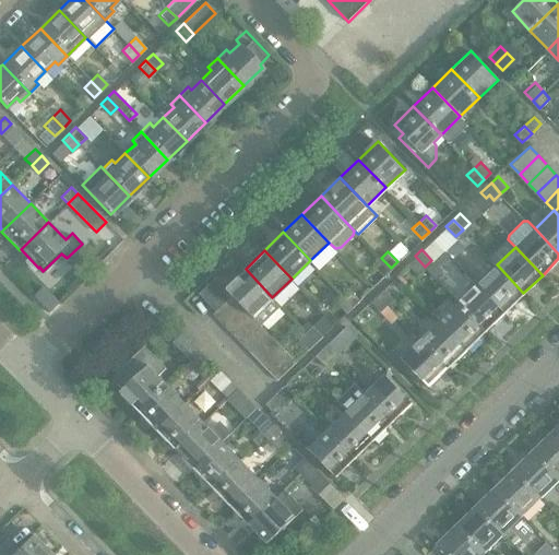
[(425,267),(415,256),(407,263),(417,273),(425,267)]
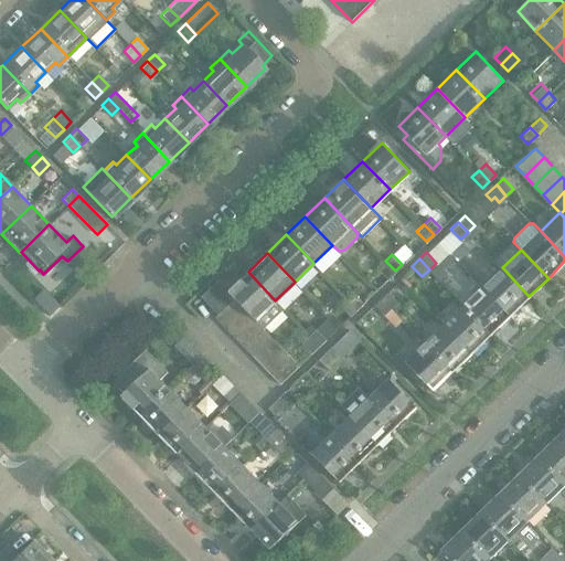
[(395,271),(385,261),(379,267),(388,277),(395,271)]
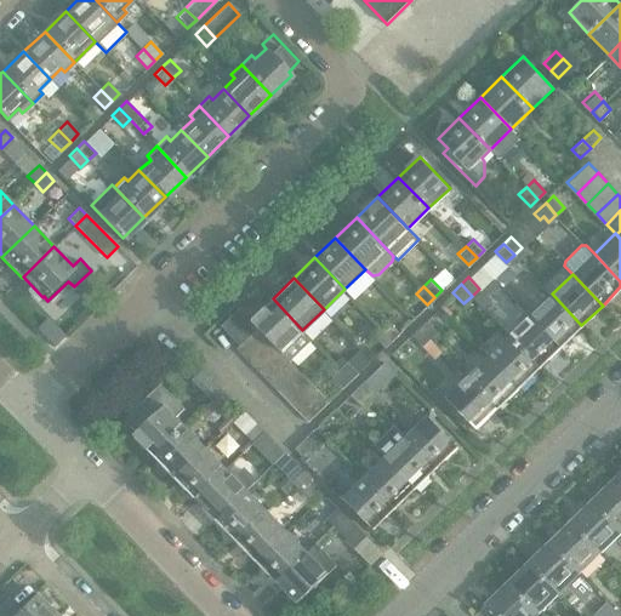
[(581,325),(552,294),(530,314),(560,346),(581,325)]
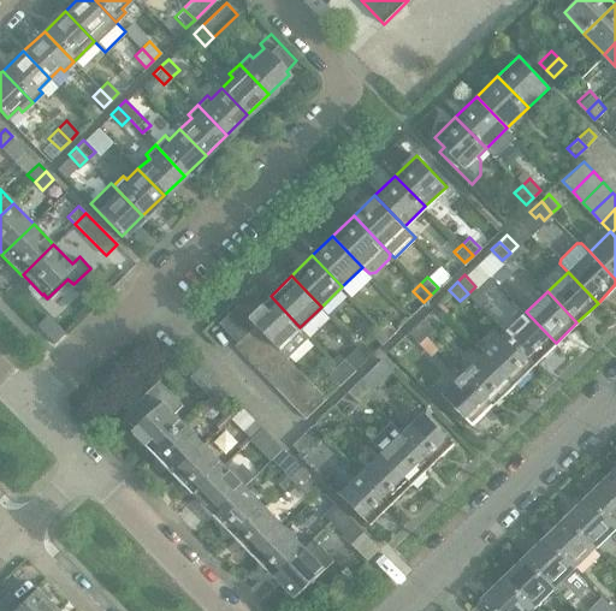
[(238,302),(219,321),(237,339),(255,322),(255,321),(288,355),(309,336),(300,327),(271,296),(250,315),(238,302)]
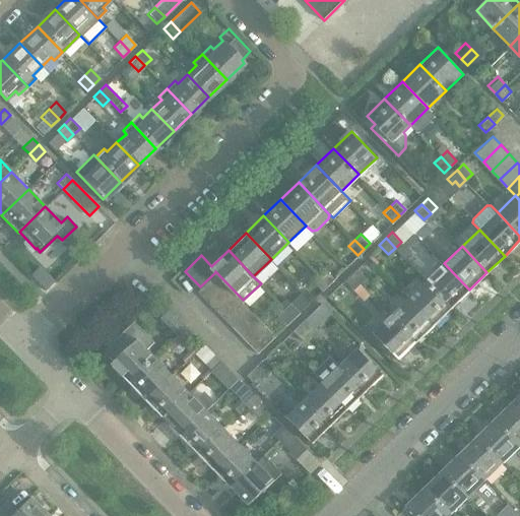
[(469,289),(444,263),(426,280),(451,307),(469,289)]
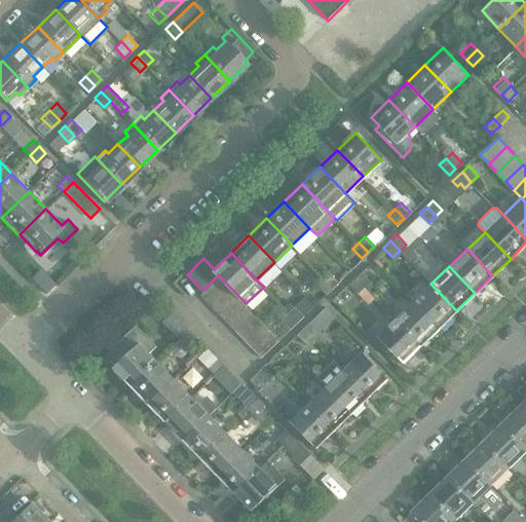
[(370,278),(361,269),(354,275),(364,285),(370,278)]
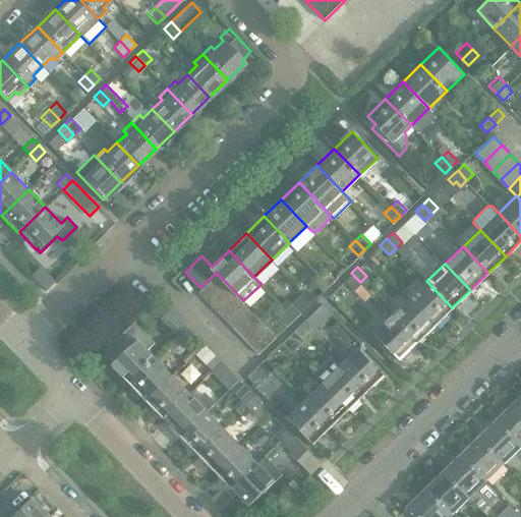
[(336,278),(327,268),(320,275),(329,284),(336,278)]
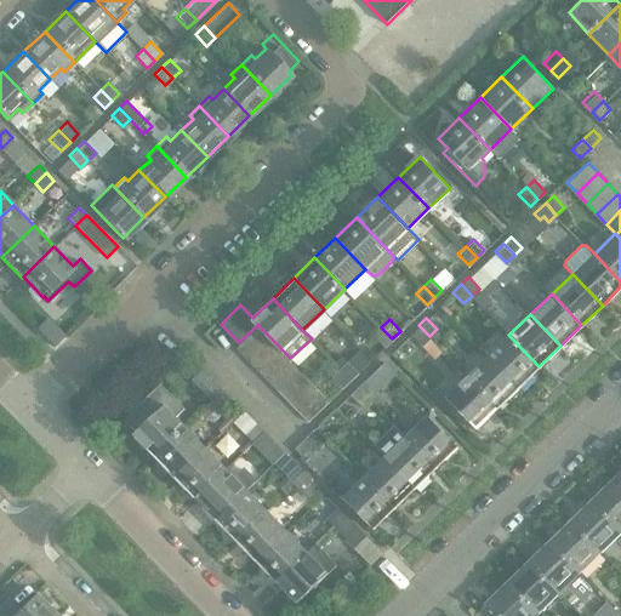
[(267,336),(257,325),(235,346),(245,357),(267,336)]
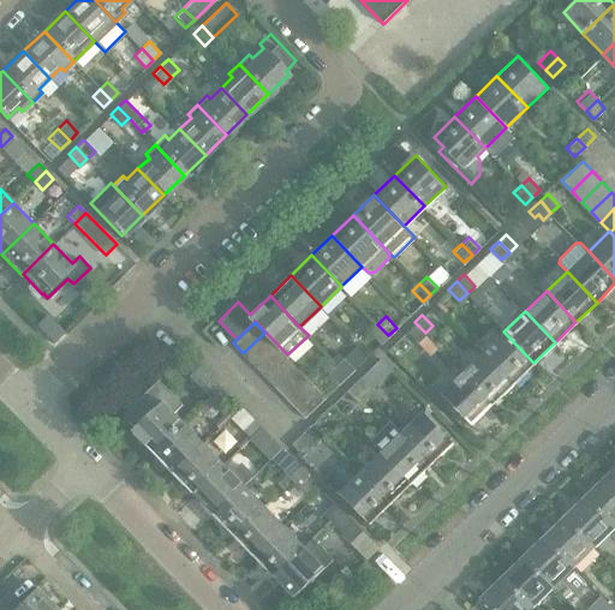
[(425,333),(415,322),(406,329),(417,340),(425,333)]
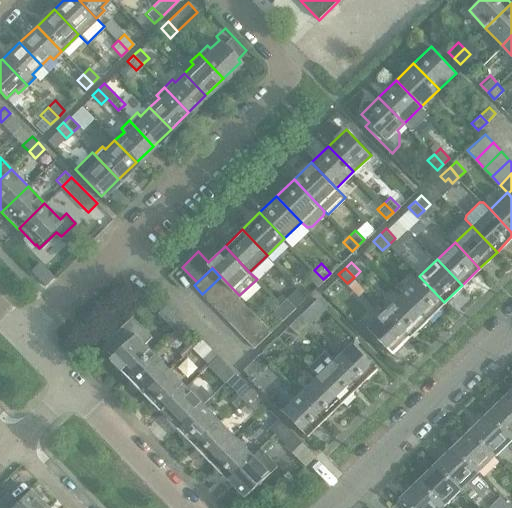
[(323,279),(314,270),(308,276),(317,285),(323,279)]
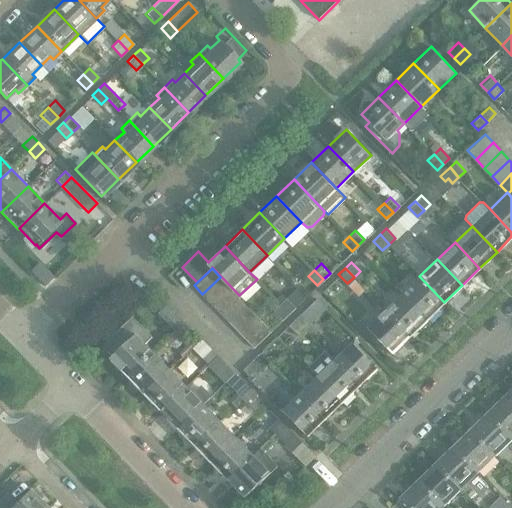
[(444,302),(419,276),(402,293),(427,319),(444,302)]
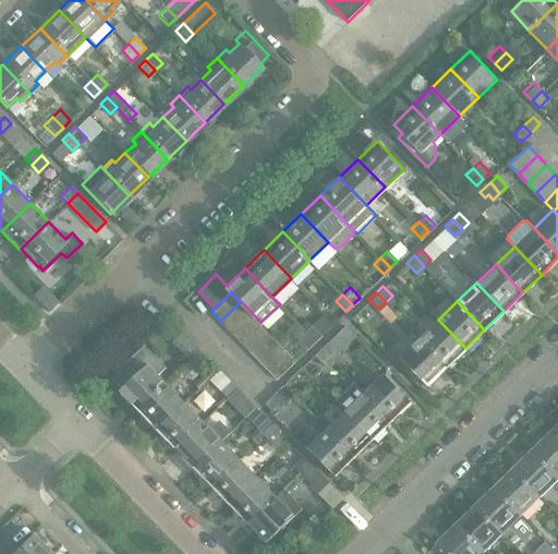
[(250,311),(240,302),(220,321),(230,330),(250,311)]
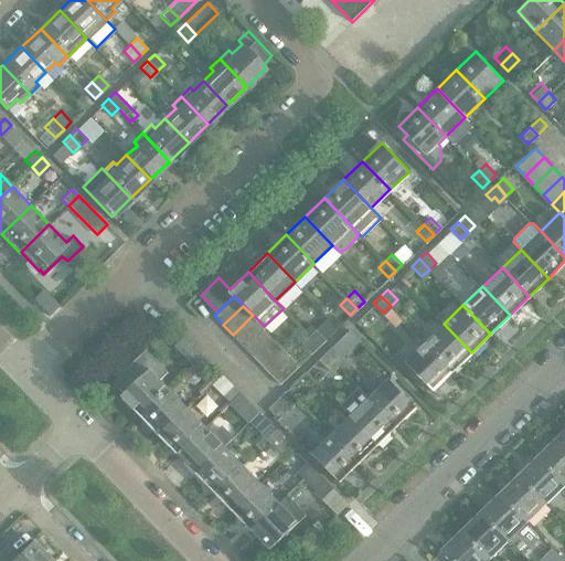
[(262,325),(253,315),(233,335),(242,345),(262,325)]
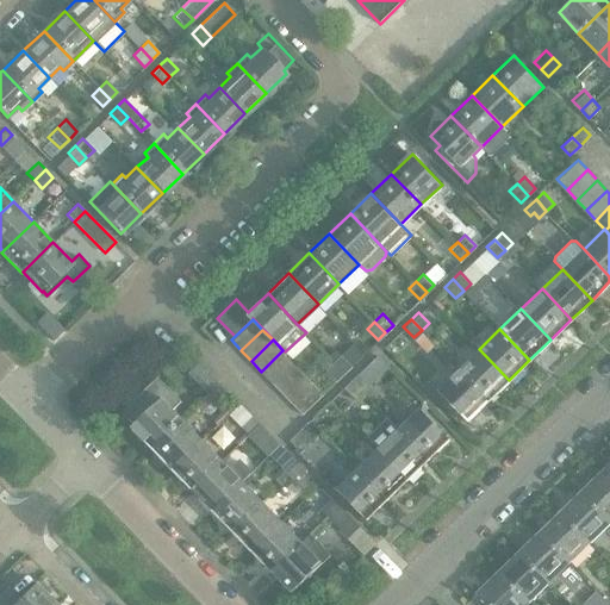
[(509,380),(479,349),(459,369),(487,399),(509,380)]
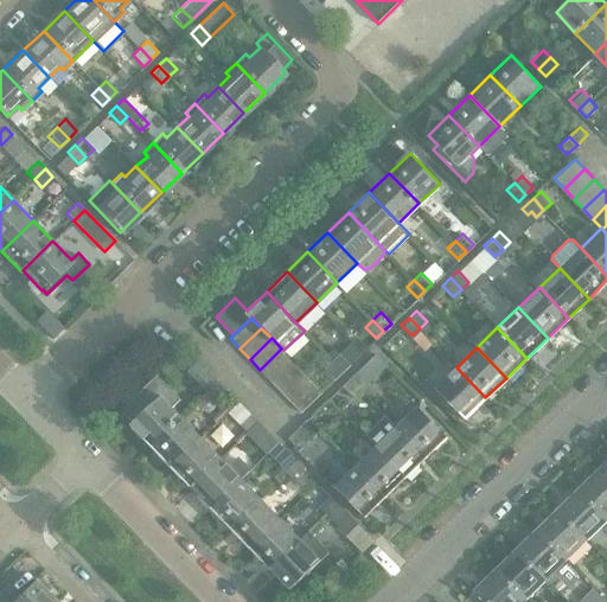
[(270,379),(292,359),(281,348),(260,370),(270,379)]
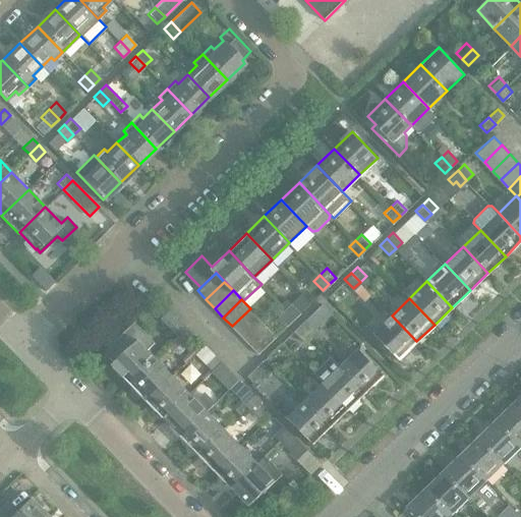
[(300,311),(291,302),(285,308),(294,318),(300,311)]
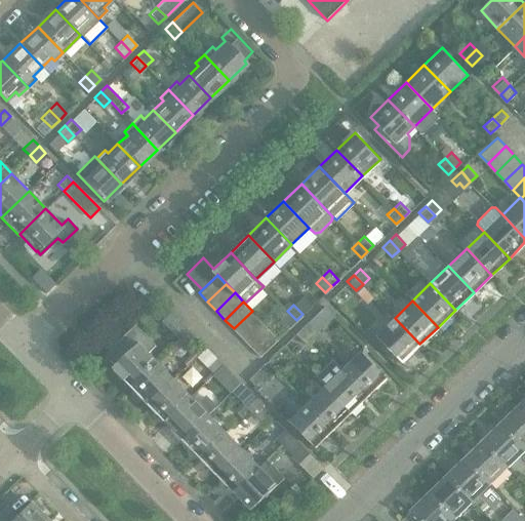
[(190,325),(173,308),(163,318),(179,335),(190,325)]
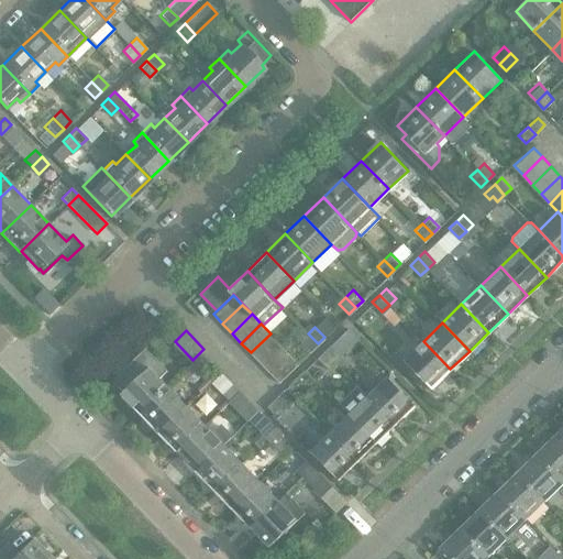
[(279,342),(271,333),(251,352),(261,362),(279,342)]
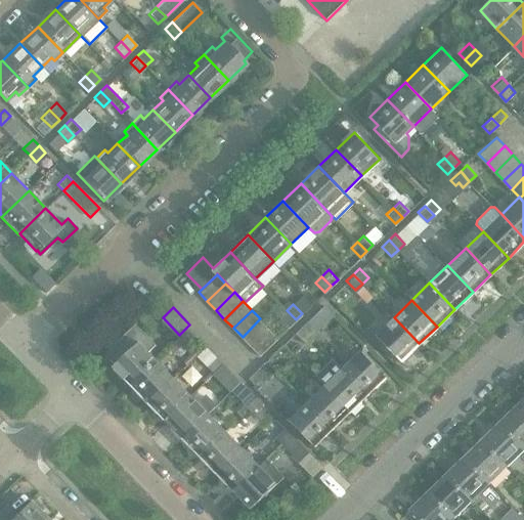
[(296,319),(287,310),(279,316),(289,326),(296,319)]
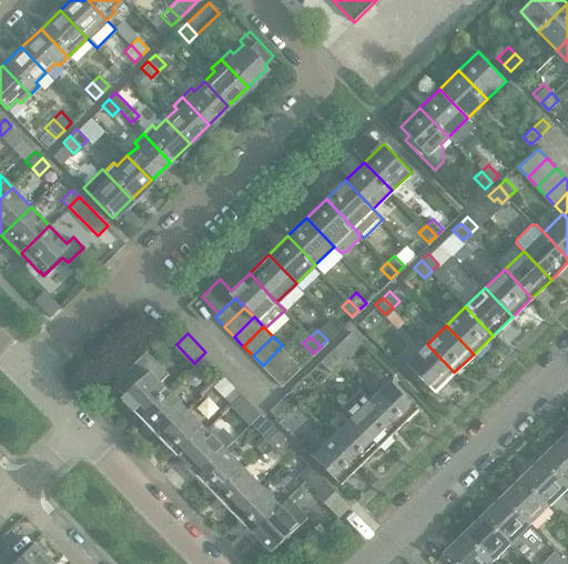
[(454,372),(427,344),(407,362),(435,391),(454,372)]
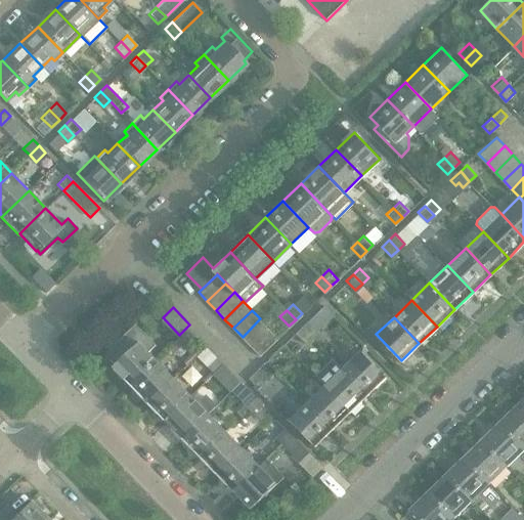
[(269,328),(260,318),(243,337),(251,346),(269,328)]
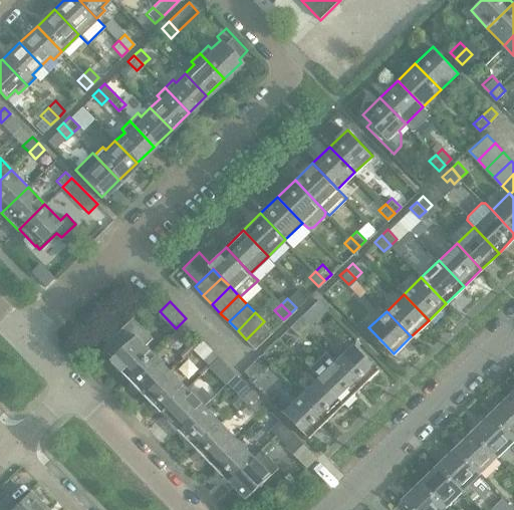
[(310,321),(301,312),(295,318),(304,327),(310,321)]
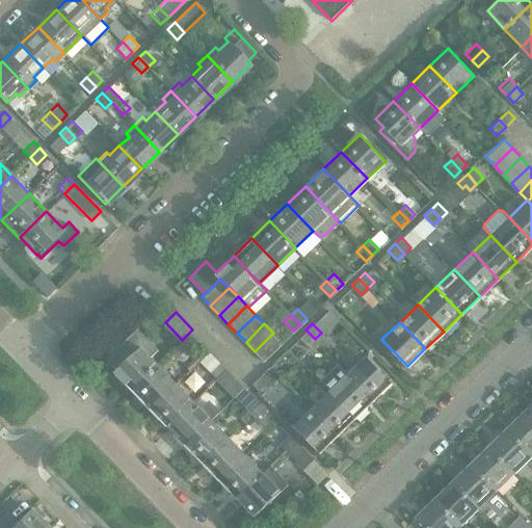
[(114,371),(132,389),(159,363),(152,354),(158,348),(138,326),(107,357),(117,368),(114,371)]
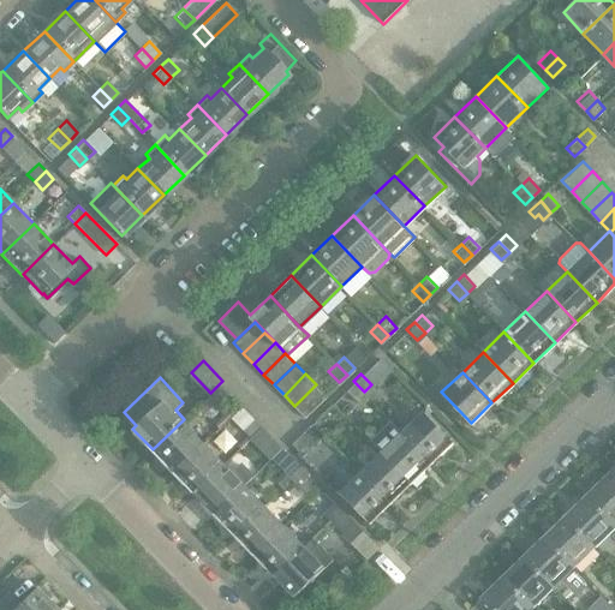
[(220,401),(231,390),(222,381),(210,393),(220,401)]
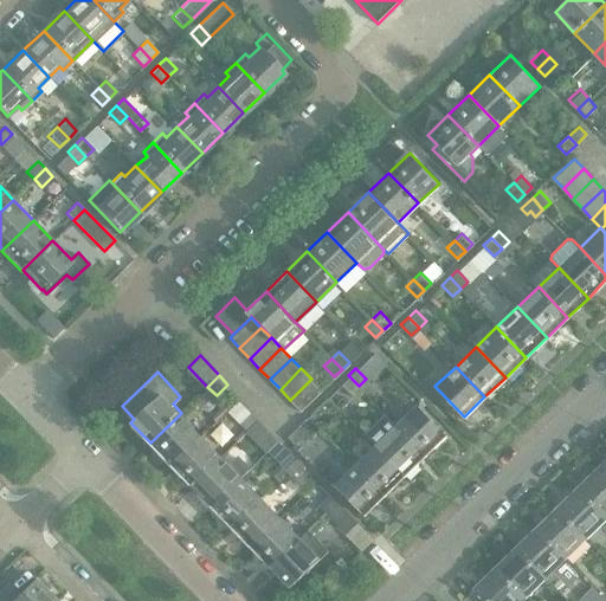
[(359,386),(348,375),(341,382),(352,394),(359,386)]
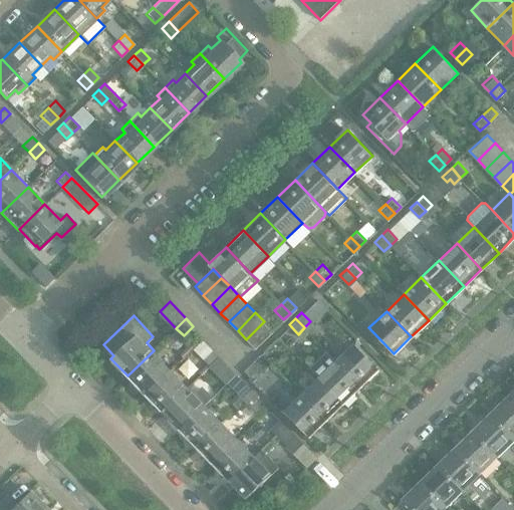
[(273,330),(264,321),(246,339),(255,347),(273,330)]
